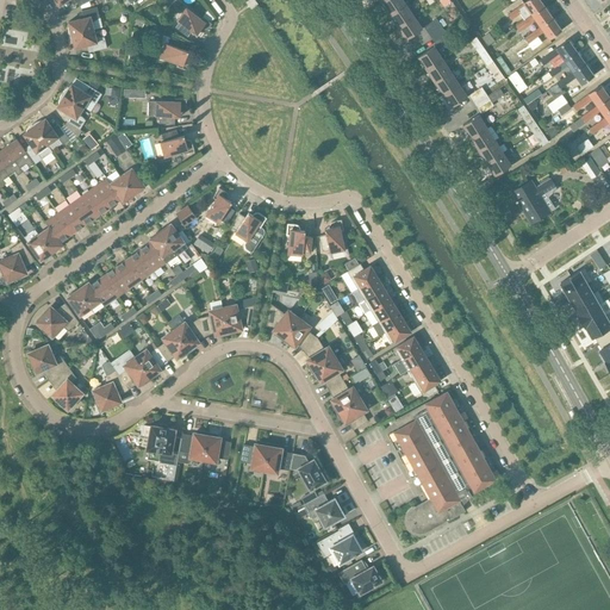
[(390,14),(405,4),(403,0),(384,0),(381,2),(390,14)]
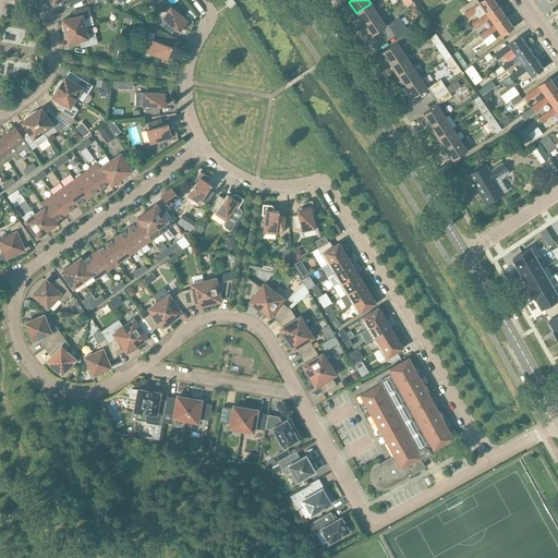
[(476,12),(481,19),(498,5),(493,0),(483,0),(473,8),(464,14),(468,17),(476,12)]
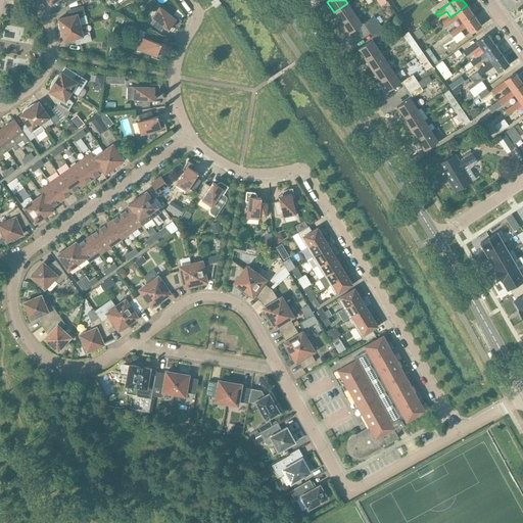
[(347,3),(334,12),(341,24),(354,14),(347,3)]
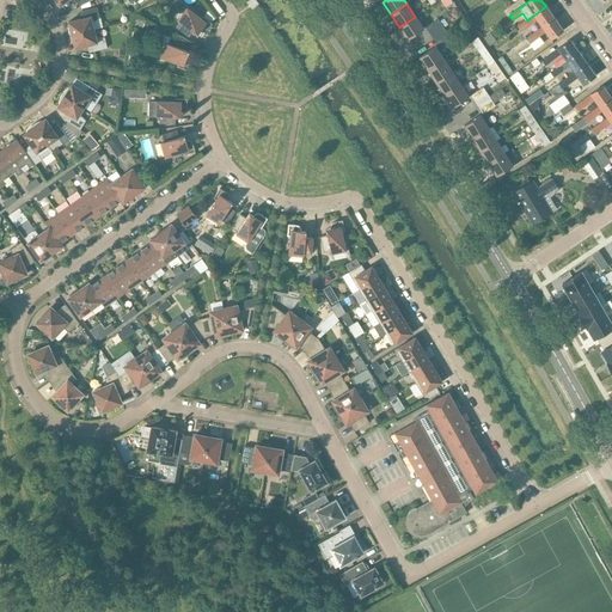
[(555,18),(546,6),(527,20),(518,26),(521,32),(538,20),(542,26),(543,28),(555,18)]
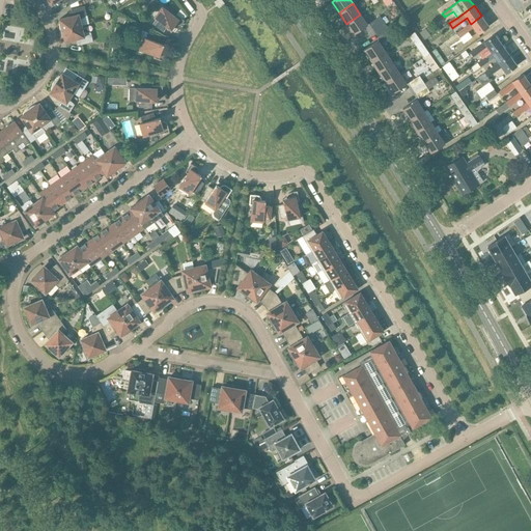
[(86,16),(84,6),(72,9),(73,16),(59,19),(62,30),(82,26),(80,20),(86,16)]
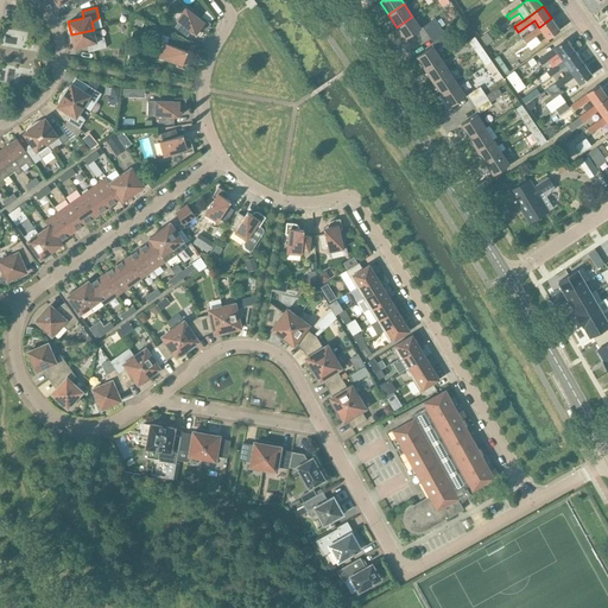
[(179,21),(175,27),(188,37),(191,31),(196,35),(200,31),(201,32),(202,32),(203,32),(204,32),(206,32),(206,31),(207,31),(211,24),(210,23),(213,19),(208,11),(203,18),(202,17),(201,19),(185,8),(177,20),(179,21)]
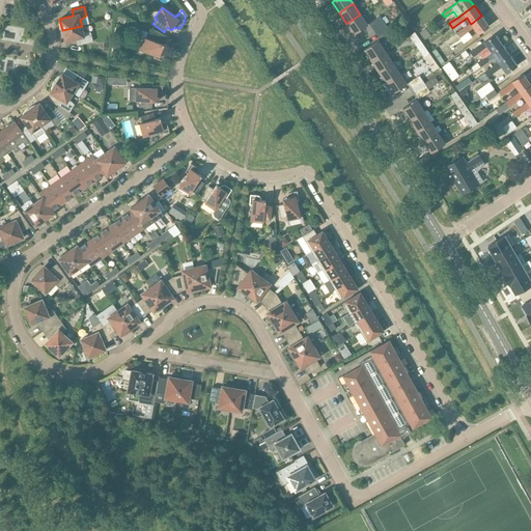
[(437,10),(427,18),(430,23),(431,25),(442,18),(437,10)]
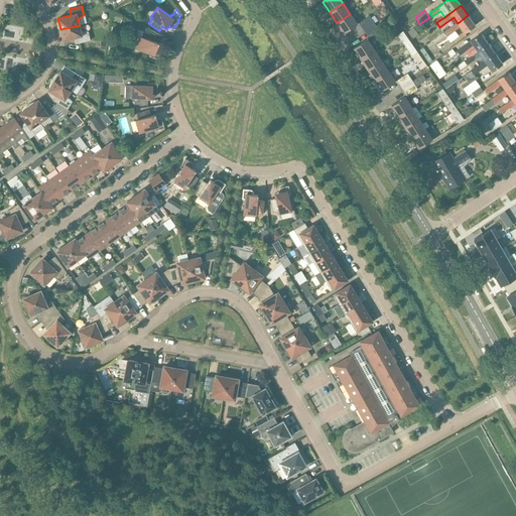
[(350,14),(337,23),(344,33),(357,24),(350,14)]
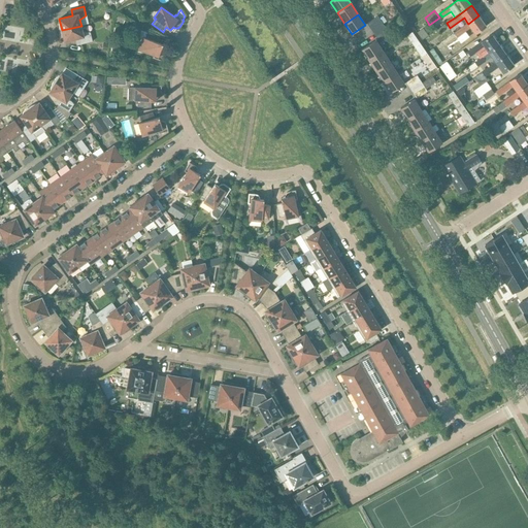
[(475,34),(477,32),(486,26),(479,15),(468,24),(467,23),(454,33),(457,38),(471,28),(475,34)]
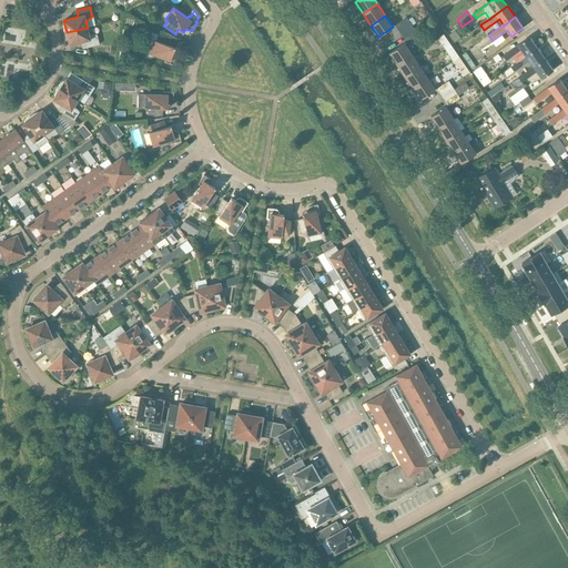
[(413,27),(406,18),(395,26),(401,34),(413,27)]
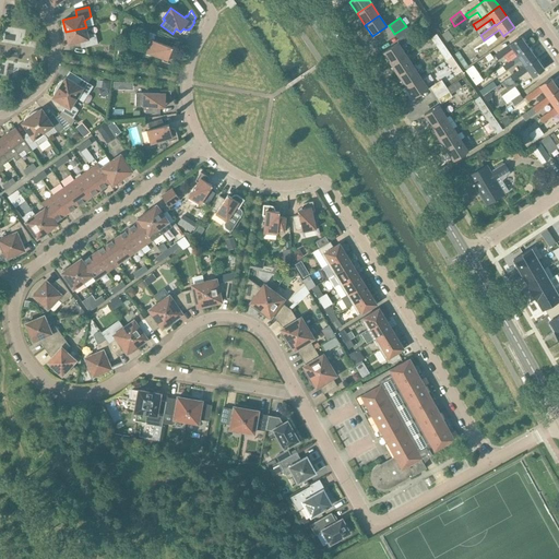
[(406,26),(394,34),(400,42),(412,34),(406,26)]
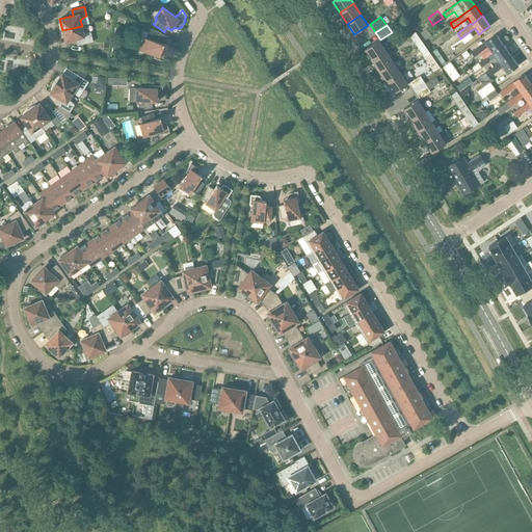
[(94,42),(91,32),(83,32),(82,26),(62,30),(65,43),(79,38),(80,45),(94,42)]
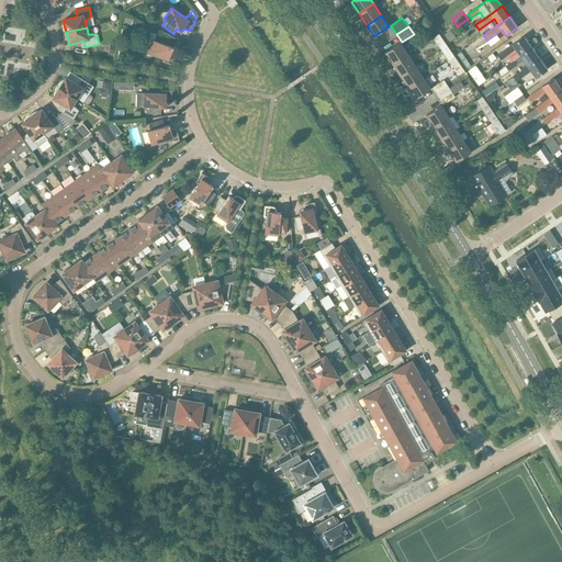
[(456,37),(450,31),(445,35),(450,42),(456,37)]
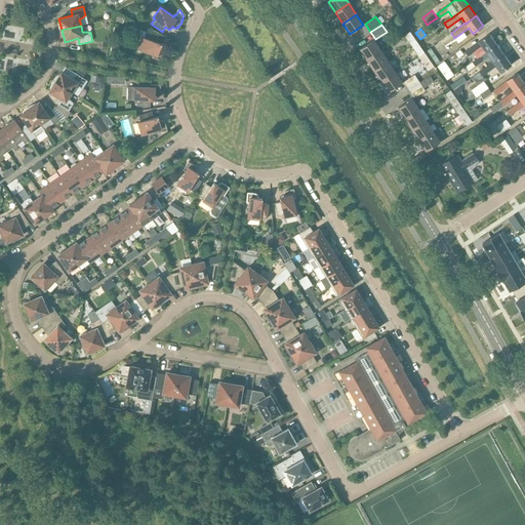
[(161,61),(163,54),(164,54),(164,53),(164,52),(164,51),(163,50),(163,49),(162,49),(161,48),(162,44),(157,42),(159,37),(150,33),(147,32),(139,30),(137,36),(143,37),(137,49),(153,54),(152,57),(161,61)]
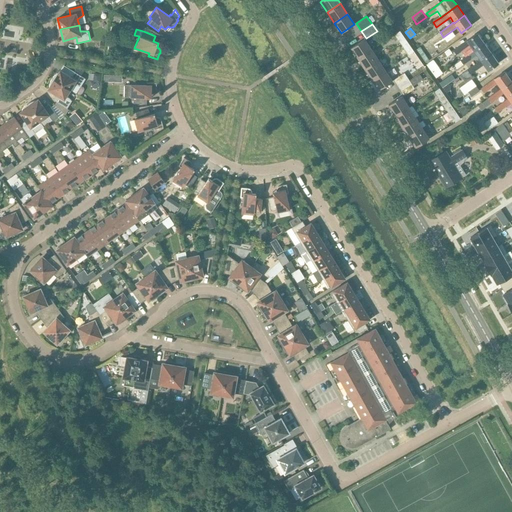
[(394,35),(401,45),(407,41),(400,31),(394,35)]
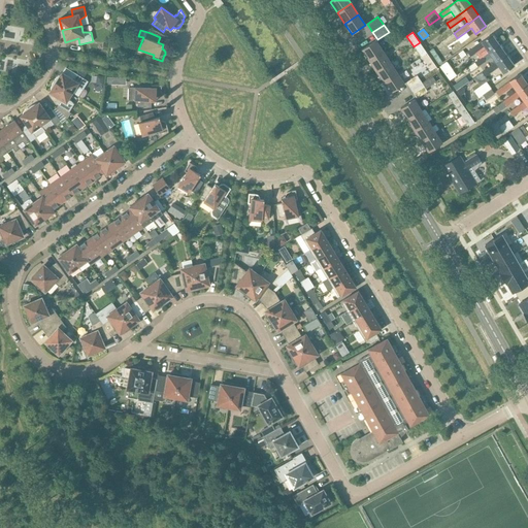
[(492,34),(484,40),(467,52),(470,57),(485,46),(489,53),(499,44),(492,34)]
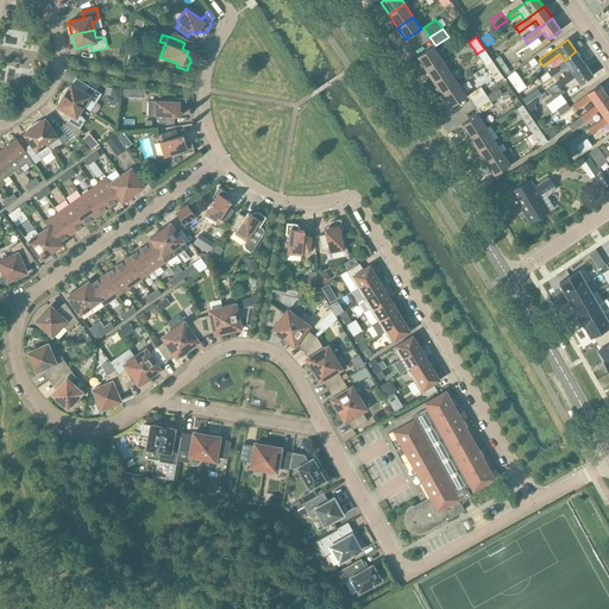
[(433,46),(427,50),(418,57),(426,69),(441,60),(433,46)]
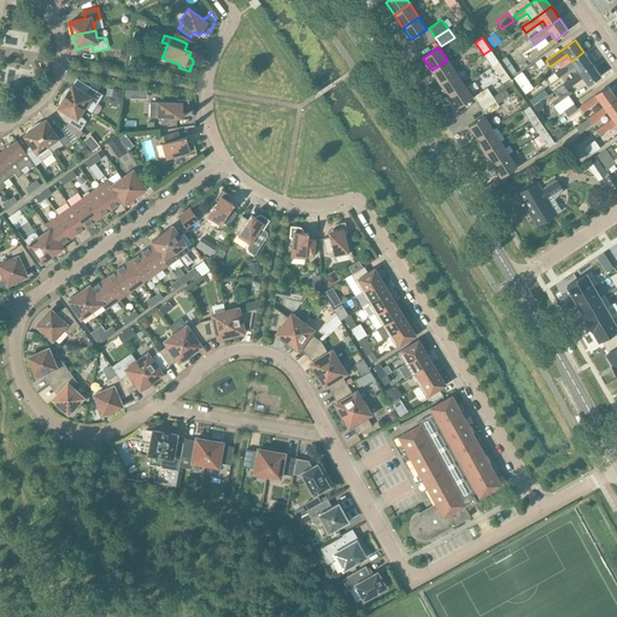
[(499,63),(491,50),(483,54),(493,68),(499,63)]
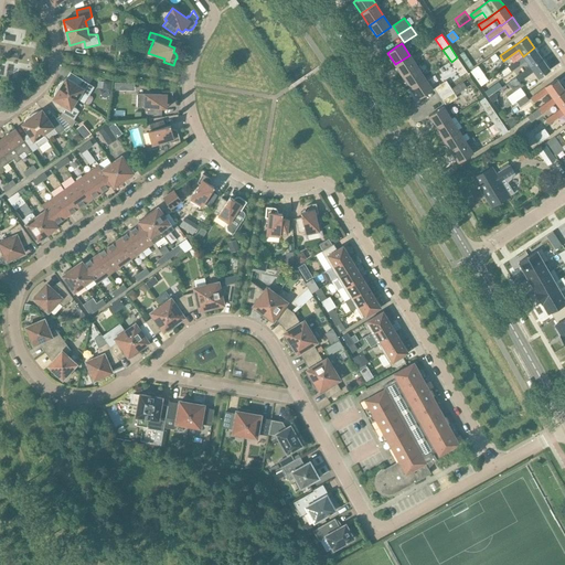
[(526,61),(531,66),(531,67),(542,59),(534,48),(523,56),(501,72),(504,76),(526,61)]
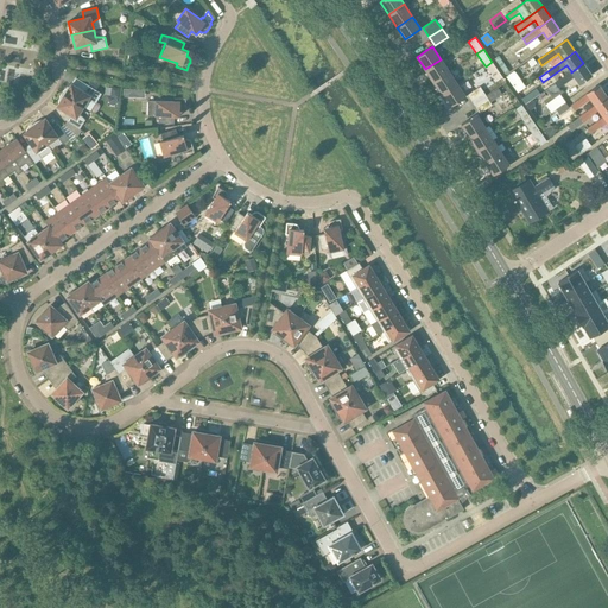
[(510,71),(499,56),(495,59),(505,75),(510,71)]
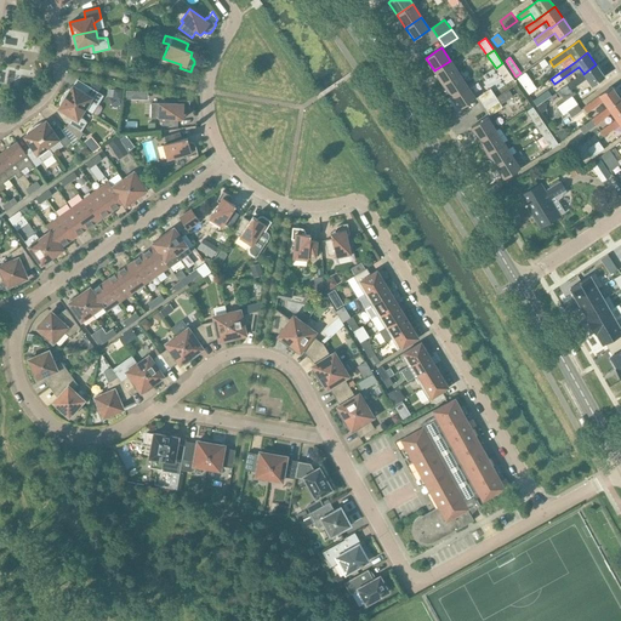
[(539,64),(535,67),(539,70),(542,68),(542,69),(548,64),(545,60),(539,63),(539,64)]
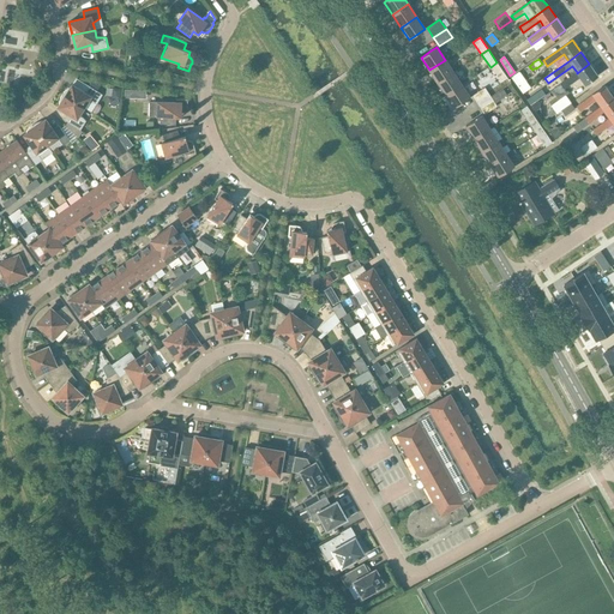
[(445,60),(429,70),(438,83),(453,72),(445,60)]
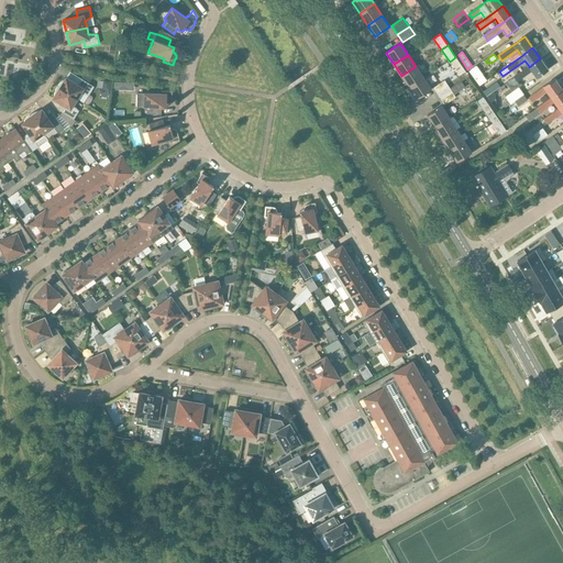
[(529,67),(529,66),(506,83),(512,92),(521,86),(518,81),(532,72),(537,78),(539,76),(548,69),(540,58),(529,67)]
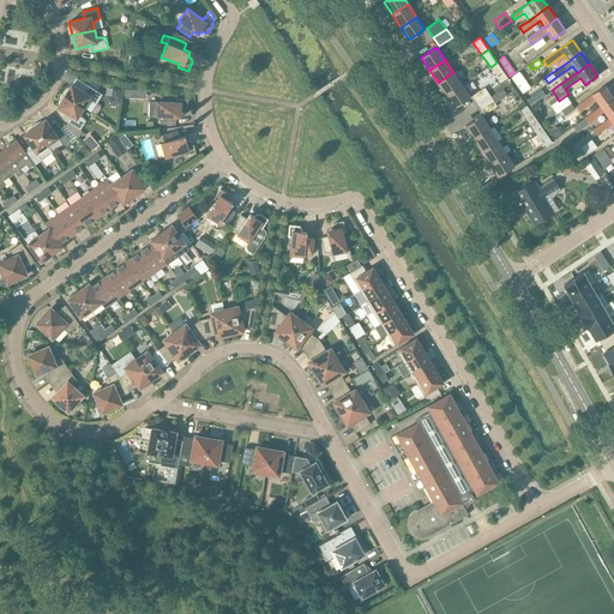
[(453,72),(438,83),(446,96),(462,85),(453,72)]
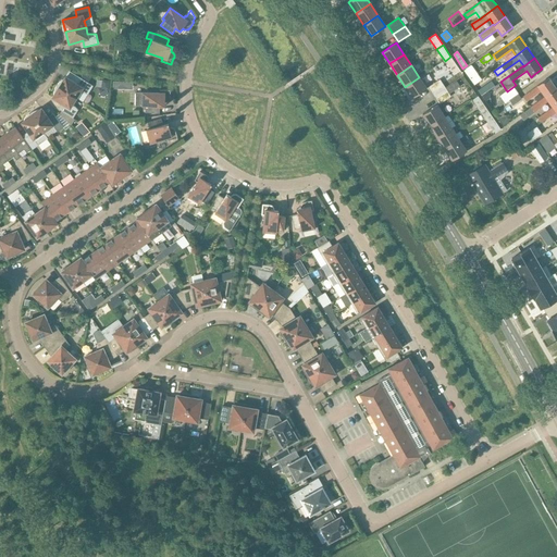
[(481,79),(472,67),(466,73),(474,85),(481,79)]
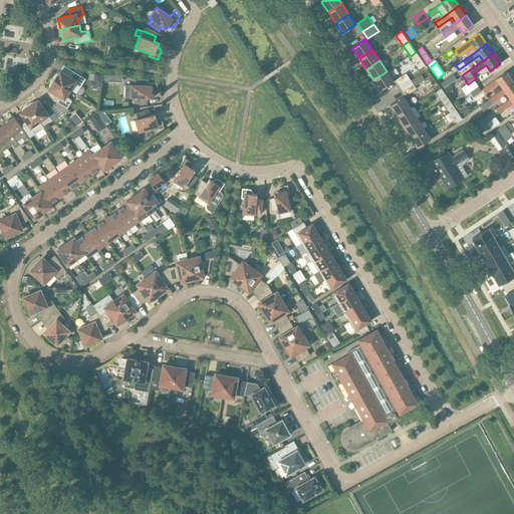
[(54,80),(70,90),(74,85),(81,87),(86,79),(75,72),(71,77),(60,70),(54,80)]
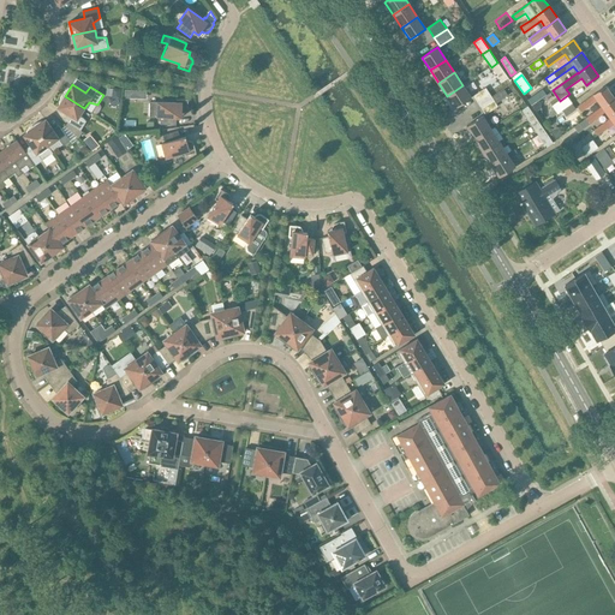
[(463,85),(447,96),(455,108),(471,97),(463,85)]
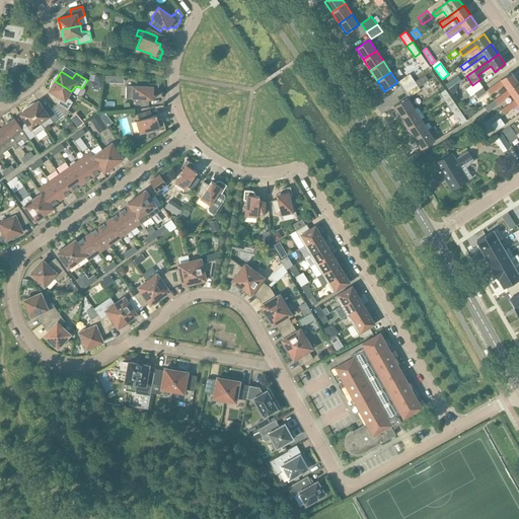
[(504,84),(508,90),(518,83),(511,73),(501,80),(488,90),(491,94),(504,84)]
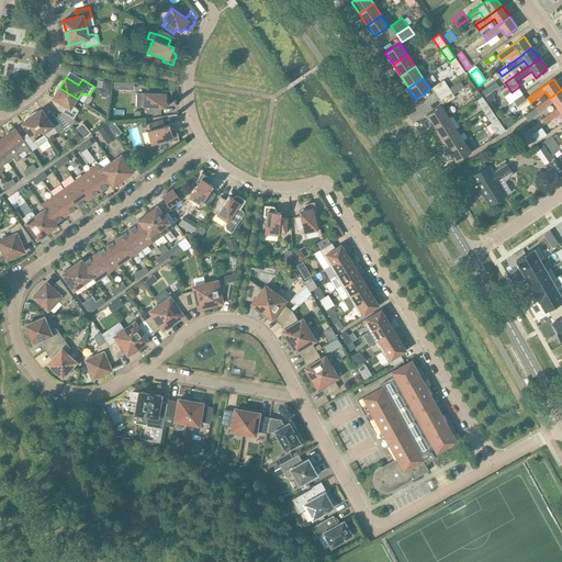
[(103,80),(102,90),(110,91),(111,81),(103,80)]
